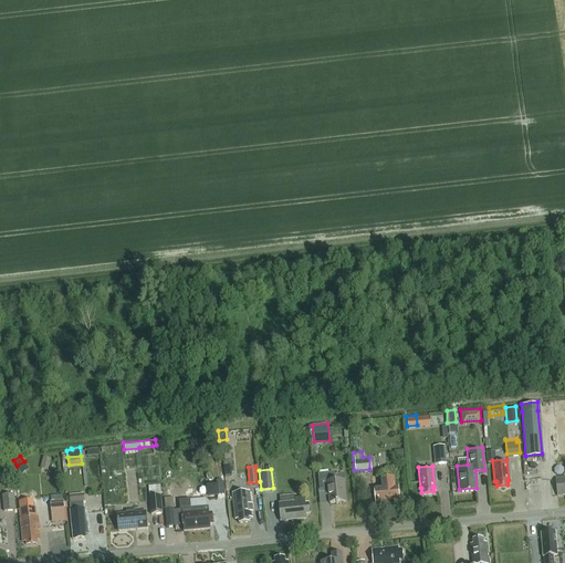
[(330,502),(345,500),(344,479),(334,479),(333,470),(317,471),(318,487),(328,487),(330,502)]
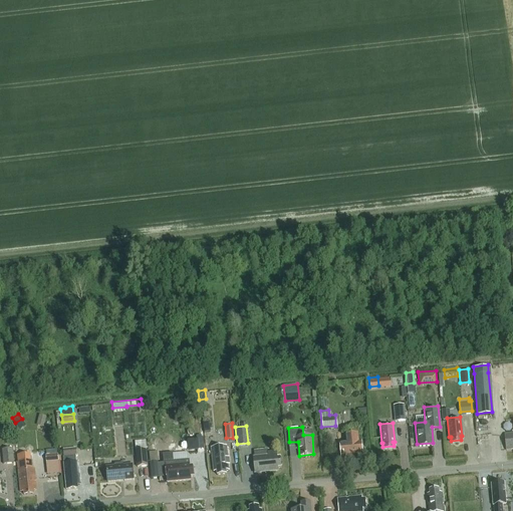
[(361,451),(360,439),(358,440),(357,431),(343,432),(344,441),(338,442),(339,457),(343,456),(343,458),(353,457),(353,452),(361,451)]
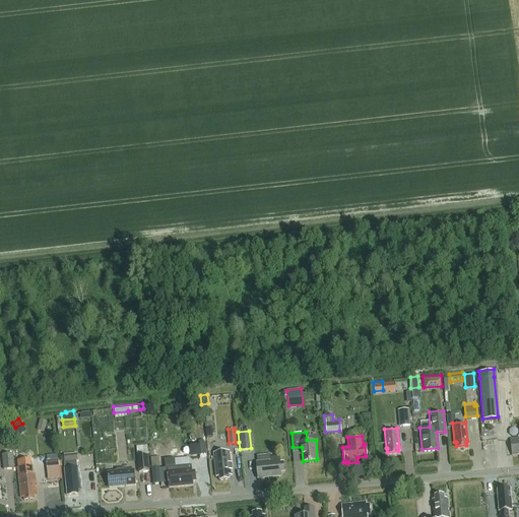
[(518,436),(510,437),(511,453),(518,451),(518,436)]
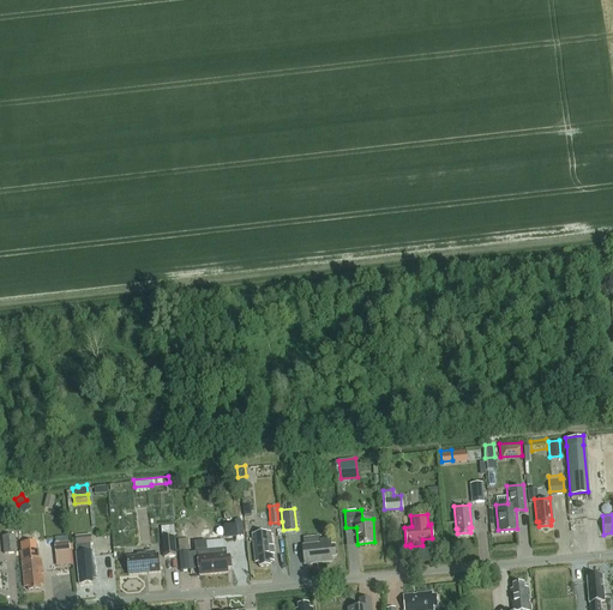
[(235,523),(223,524),(224,536),(236,535),(235,523)]
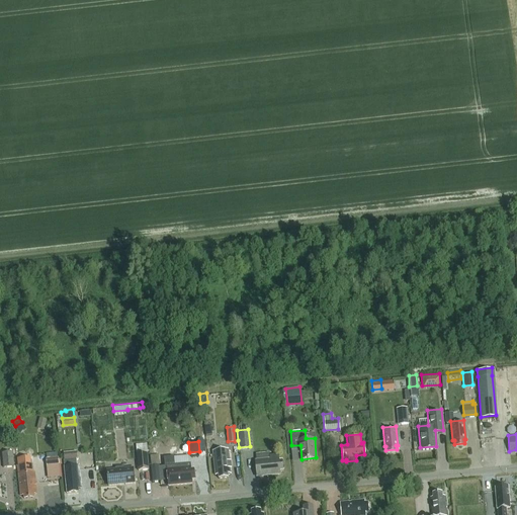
[(228,471),(230,471),(228,447),(211,448),(214,473),(218,473),(219,477),(228,476),(228,471)]
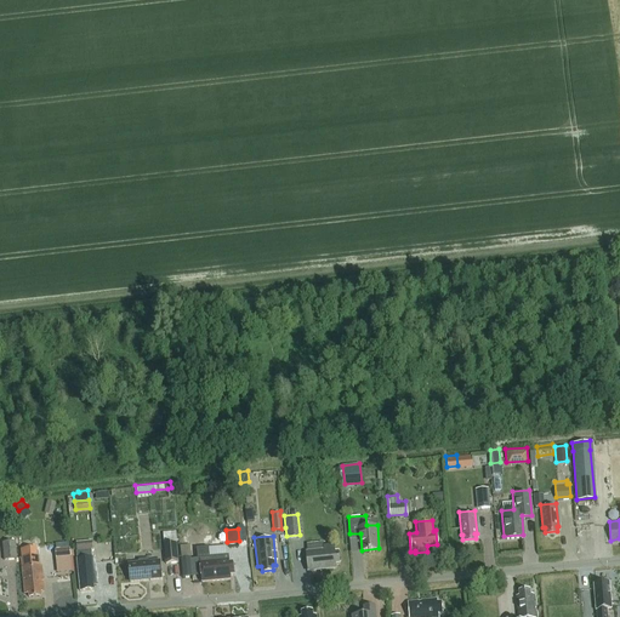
[(92,582),(96,582),(94,555),(92,555),(91,547),(92,546),(91,538),(75,541),(79,588),(92,587),(92,582)]
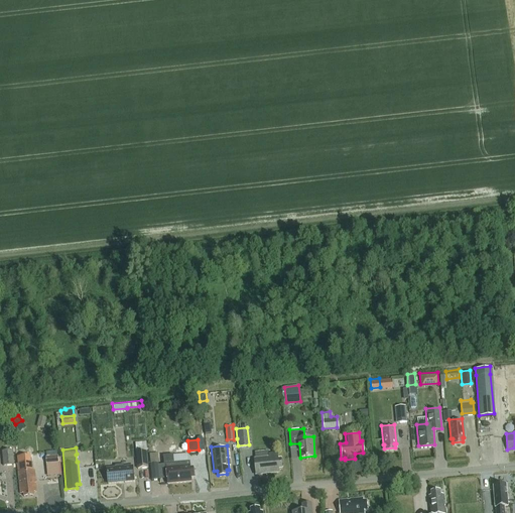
[(12,450),(2,450),(3,464),(13,463),(12,450)]
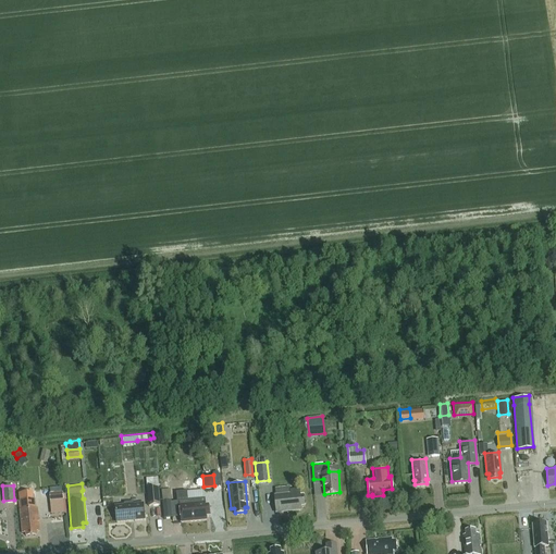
[(158,485),(146,487),(148,504),(159,503),(158,485)]
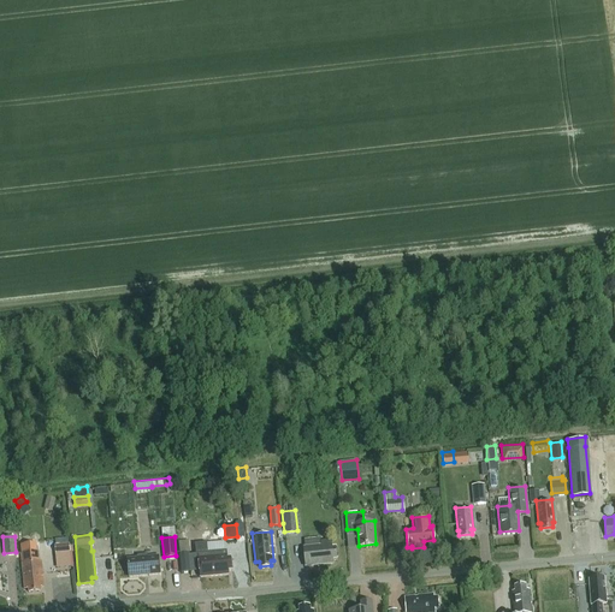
[(187,538),(177,539),(179,564),(189,564),(187,538)]
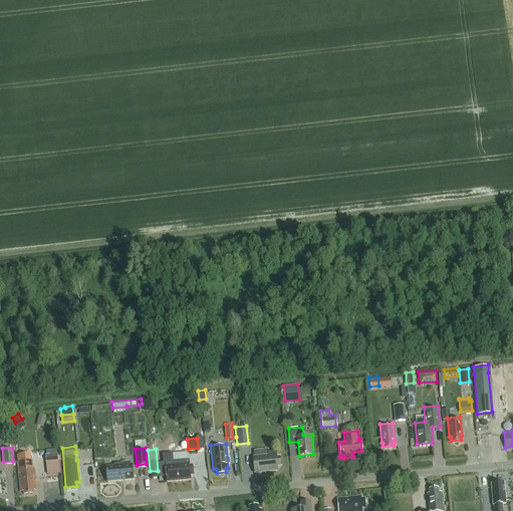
[(186,450),(172,452),(173,459),(187,458),(186,450)]
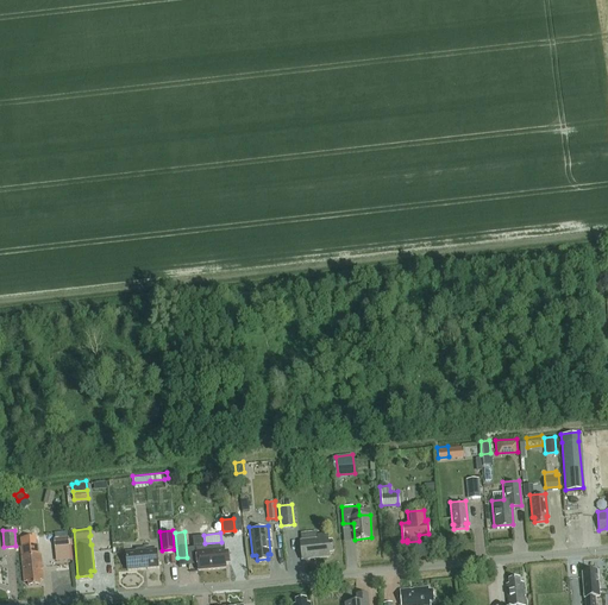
[(326,552),(332,550),(331,540),(327,540),(326,533),(317,534),(318,537),(300,539),(301,556),(326,554),(326,552)]
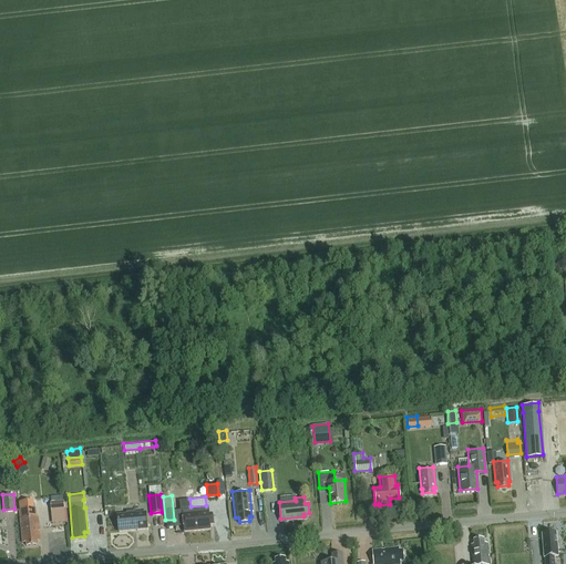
[(189,498),(178,499),(179,508),(182,508),(191,506),(189,499),(189,498)]
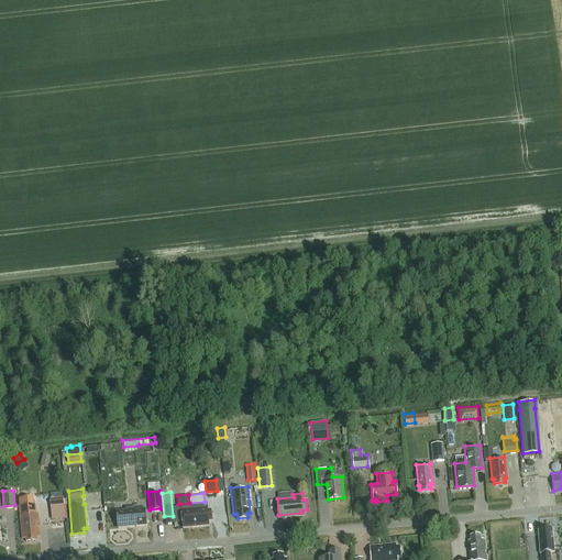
[(62,495),(50,496),(50,505),(63,504),(62,495)]
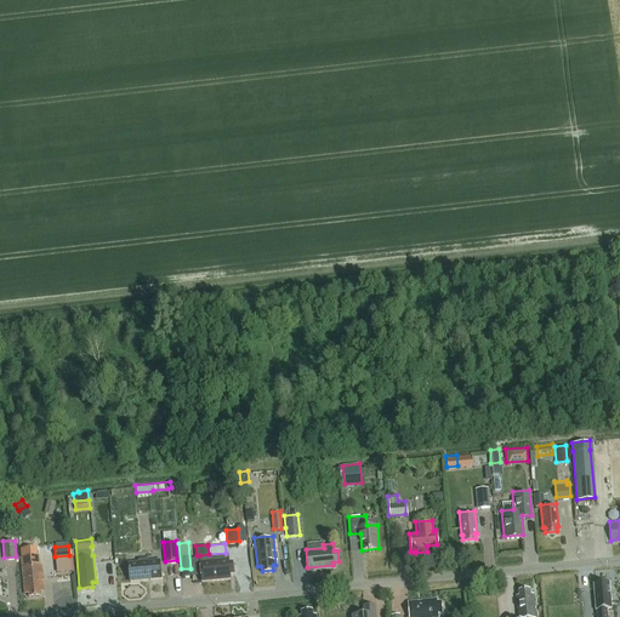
[(233,560),(228,561),(228,553),(226,553),(209,554),(199,555),(202,580),(229,577),(229,573),(233,572),(233,560)]
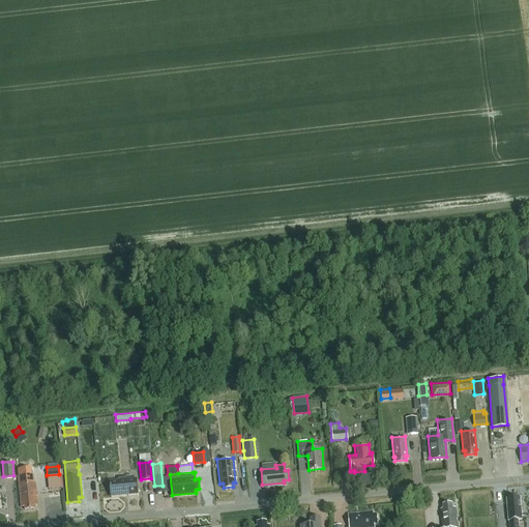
[(33,506),(33,504),(36,504),(33,481),(32,481),(32,473),(16,475),(17,482),(19,482),(21,503),(23,503),(24,507),(33,506)]
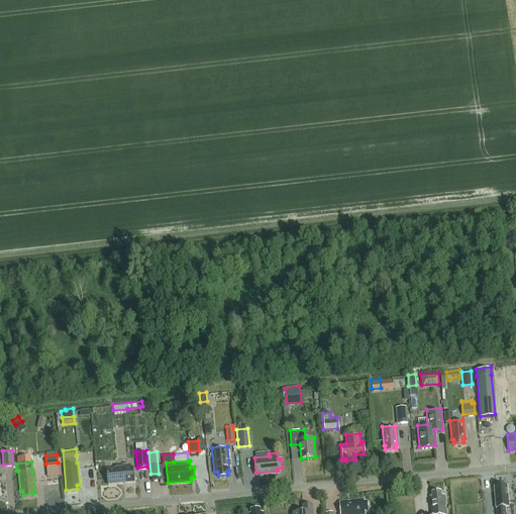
[(107,483),(133,481),(131,466),(122,466),(122,464),(114,465),(114,467),(105,468),(107,483)]
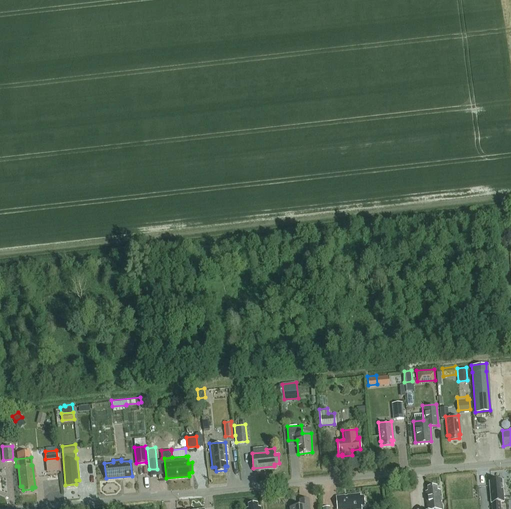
[(488,480),(490,493),(491,508),(499,508),(499,500),(504,500),(501,479),(488,480)]
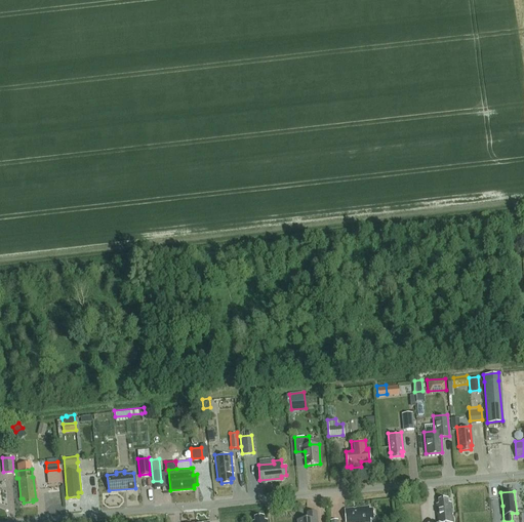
[(437,521),(447,521),(451,521),(449,502),(447,502),(447,497),(437,498),(438,503),(435,503),(436,506),(437,521)]
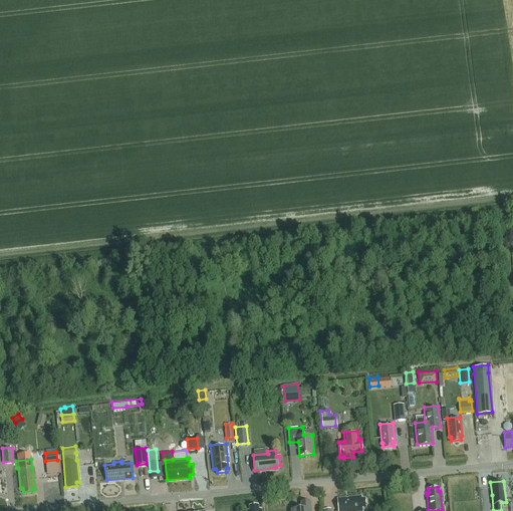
[(361,497),(360,495),(360,494),(336,496),(337,510),(350,510),(362,510),(362,507),(365,506),(364,497),(361,497)]
